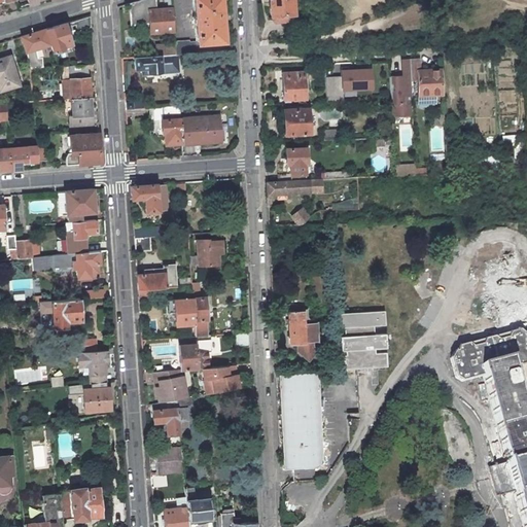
[(168,8),(156,9),(155,0),(139,0),(130,3),(131,18),(131,19),(131,21),(139,20),(149,19),(150,33),(174,31),(172,8),(168,8)]
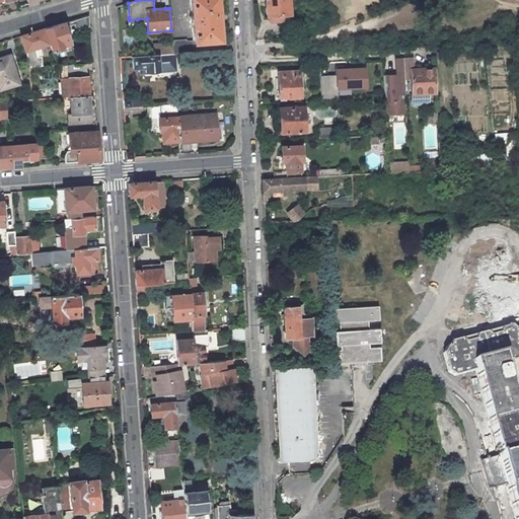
[(169,8),(168,0),(161,0),(161,1),(165,1),(165,8),(169,8)]
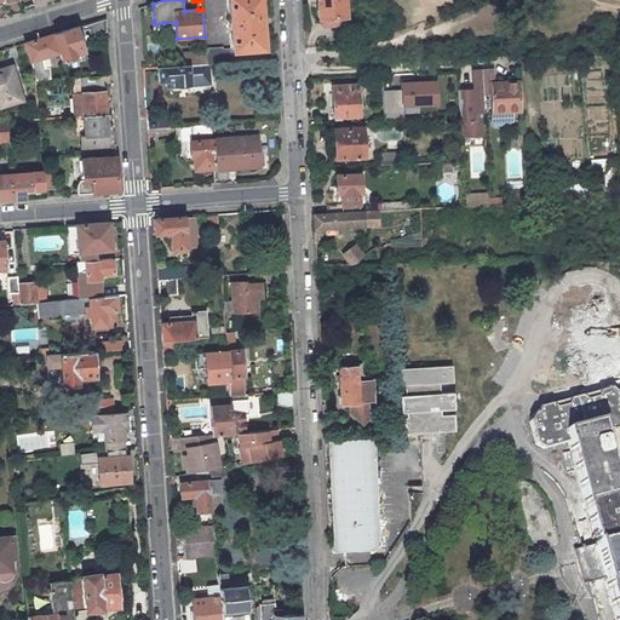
[(227,0),(230,49),(230,50),(263,47),(259,0),(227,0)]
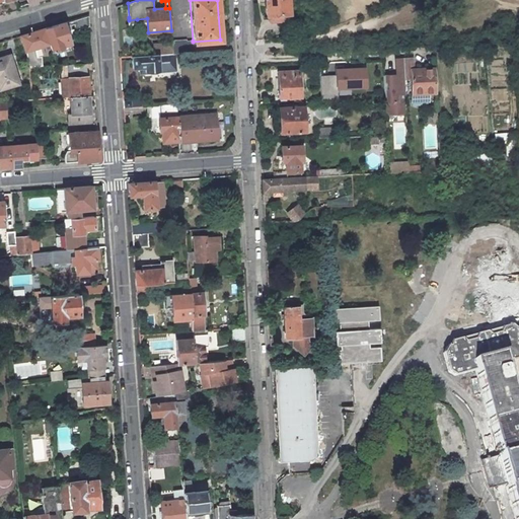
[(288,0),(265,0),(266,15),(268,14),(268,19),(271,21),(285,20),(287,18),(287,13),(289,13),(288,0)]
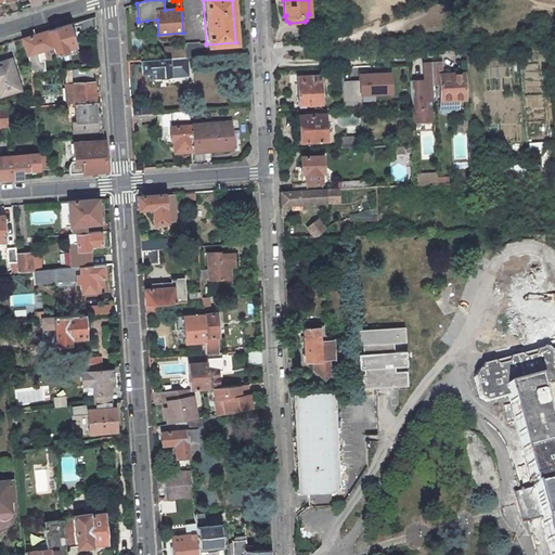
[(95,16),(77,22),(80,33),(95,28),(95,16)]
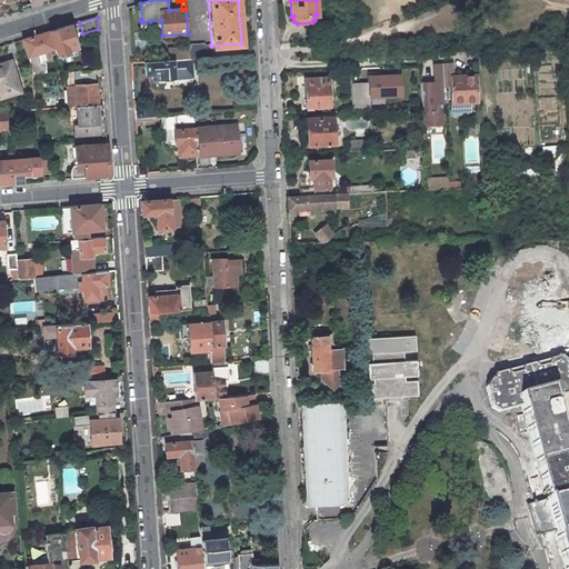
[(70,25),(49,31),(55,48),(57,55),(68,51),(68,50),(77,48),(75,43),(76,43),(70,25)]
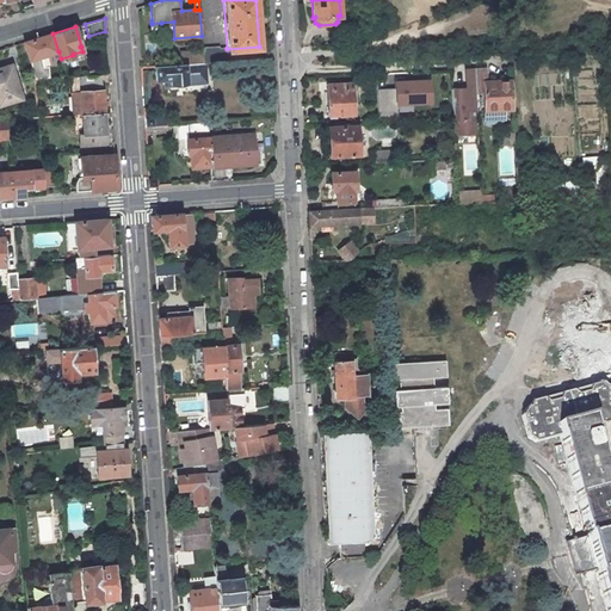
[(42,56),(59,51),(53,34),(24,42),(30,60),(34,79),(35,79),(50,78),(49,67),(44,68),(42,56)]
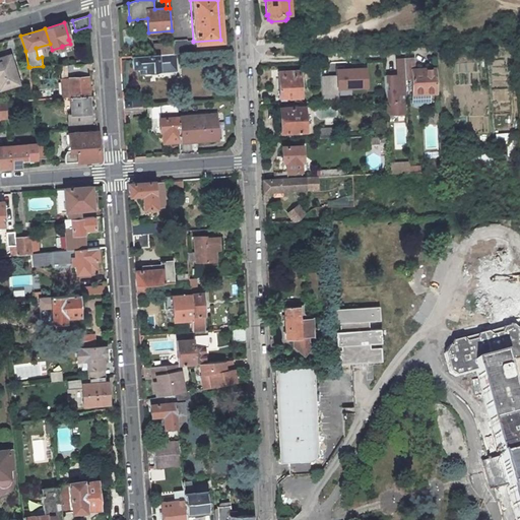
[(186,40),(173,41),(173,44),(173,54),(193,53),(193,42),(193,41),(186,41),(186,40)]
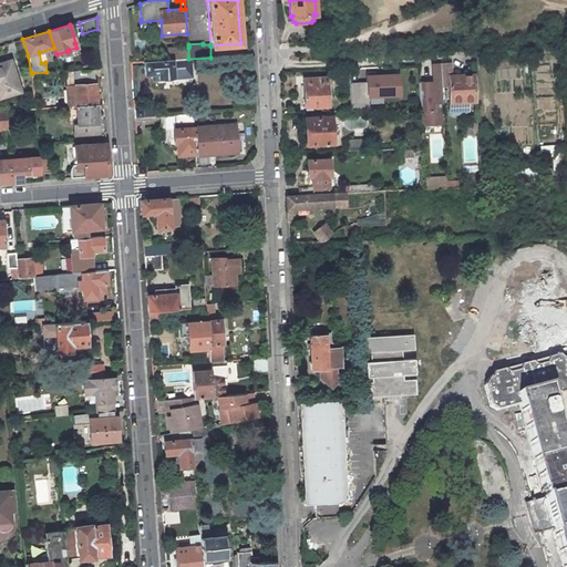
[(188,48),(168,50),(169,60),(188,59),(188,48)]
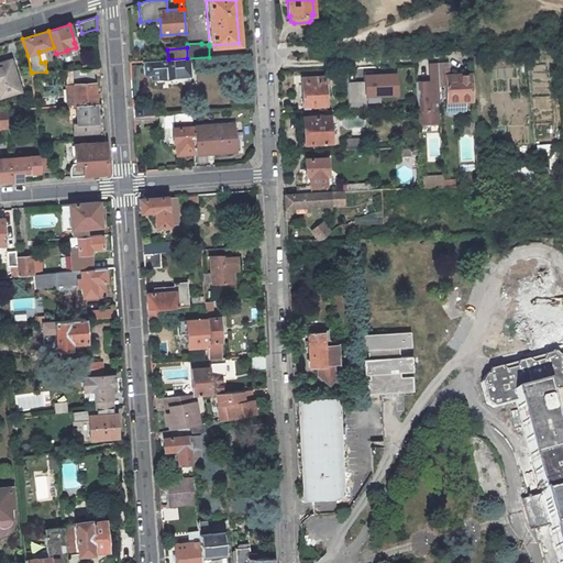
[(168,59),(143,61),(144,74),(157,73),(157,77),(188,75),(187,58),(168,59)]
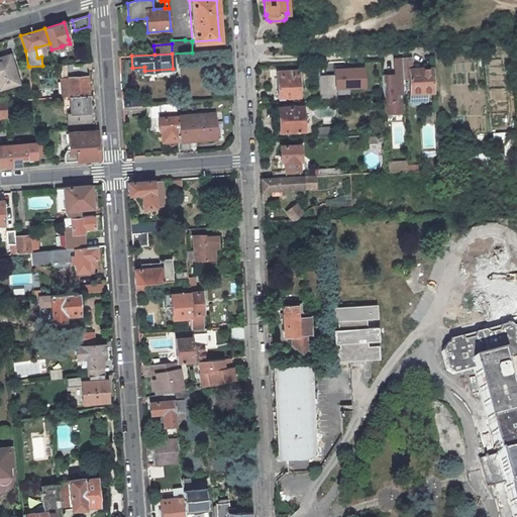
[(0,88),(17,83),(9,56),(0,58),(0,88)]
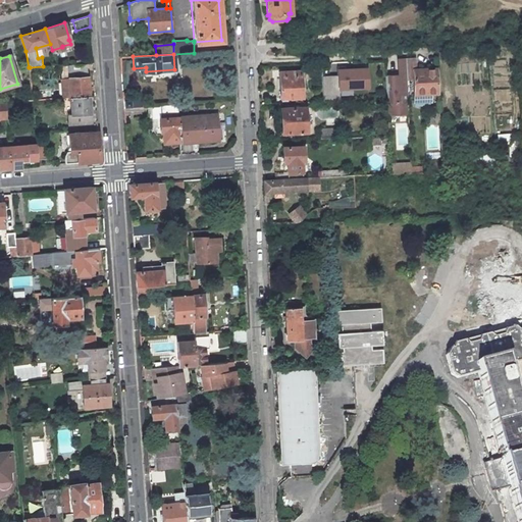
[(415,70),(415,59),(406,60),(407,72),(407,80),(414,79),(413,70),(415,70)]
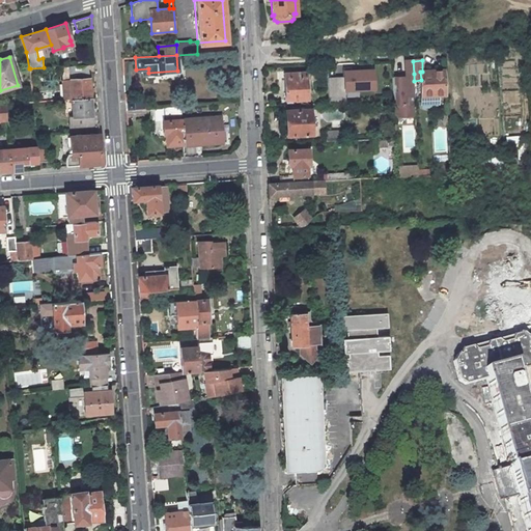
[(414,74),(413,61),(409,61),(408,77),(393,78),(394,100),(394,115),(416,114),(414,81),(414,74)]
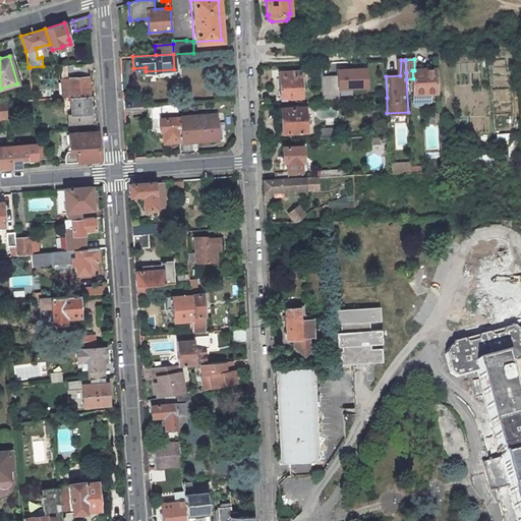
[(87,63),(68,65),(69,98),(88,97),(87,63)]
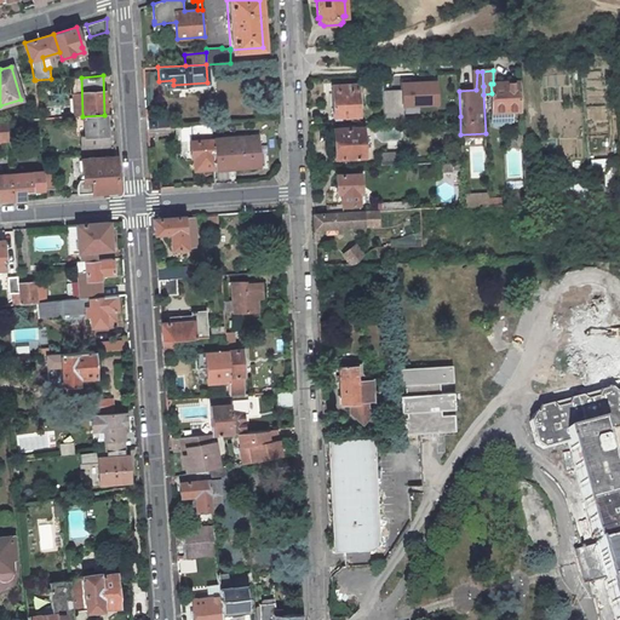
[(402,118),(402,107),(438,104),(437,80),(401,81),(401,90),(383,91),(384,119),(402,118)]
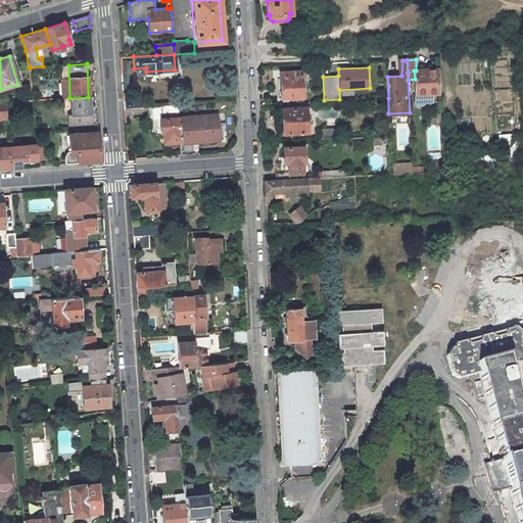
[(416,70),(414,70),(415,79),(416,94),(430,93),(439,93),(438,69),(416,70)]
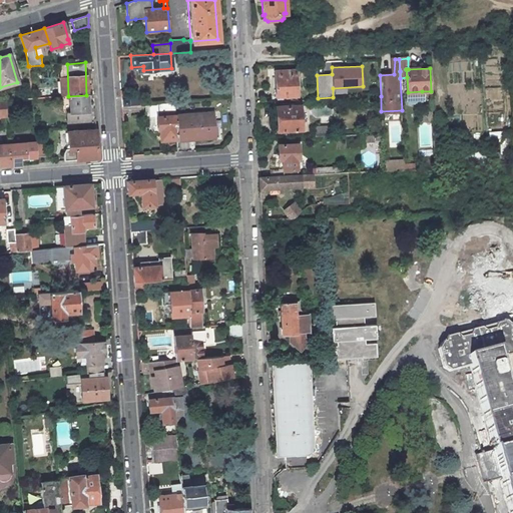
[(275,71),(276,96),(297,95),(296,70),(275,71)]
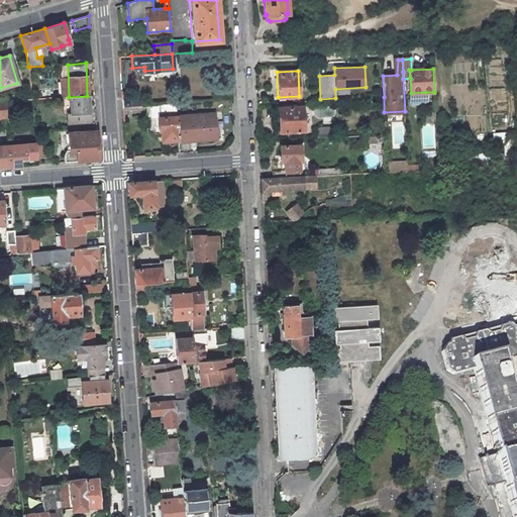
[(69,97),(70,114),(70,123),(89,121),(88,112),(85,112),(84,107),(88,107),(87,96),(69,97)]
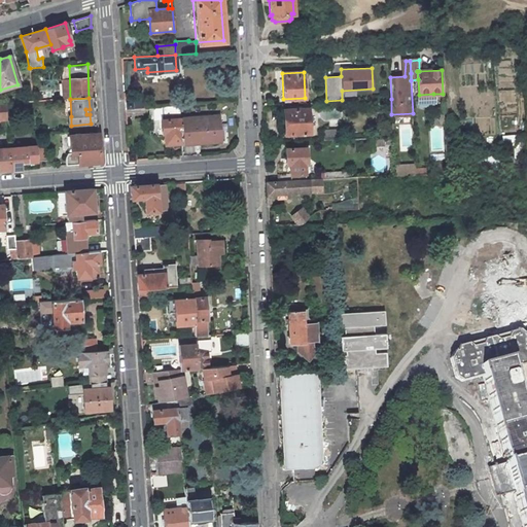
[(132,99),(125,100),(125,109),(143,108),(142,100),(134,100),(133,101),(132,99)]
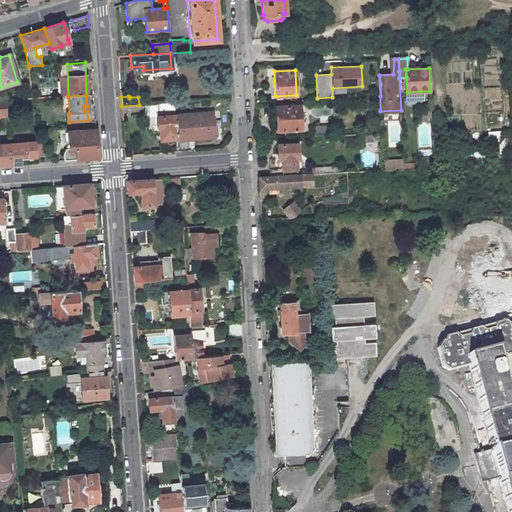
[(290,105),(275,106),(276,131),(300,129),(299,100),(290,100),(290,105)]
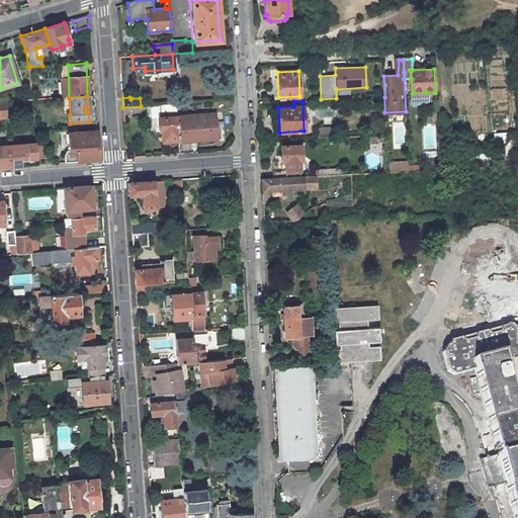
[(176,103),(166,104),(167,117),(158,117),(159,132),(161,131),(162,142),(178,141),(178,140),(177,117),(176,103)]
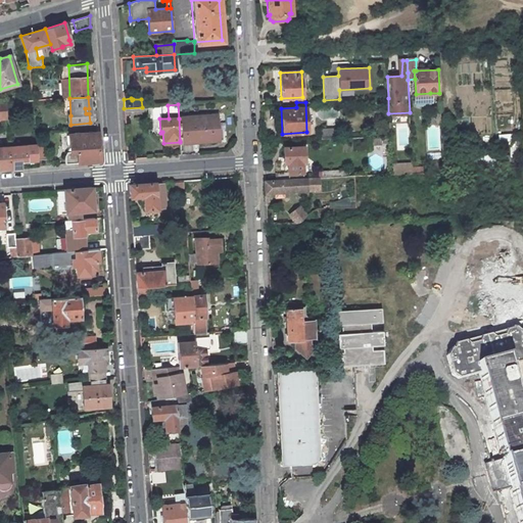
[(216,115),(179,119),(180,141),(197,140),(197,141),(218,140),(216,115)]
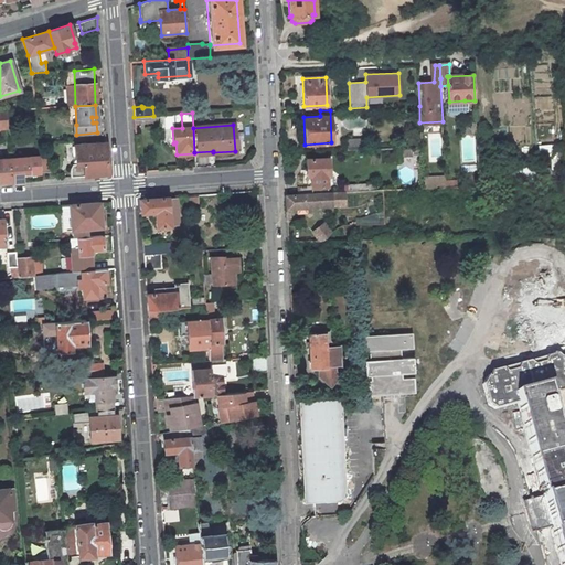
[(345,141),(342,141),(343,149),(347,149),(347,150),(368,150),(368,138),(345,139),(345,141)]
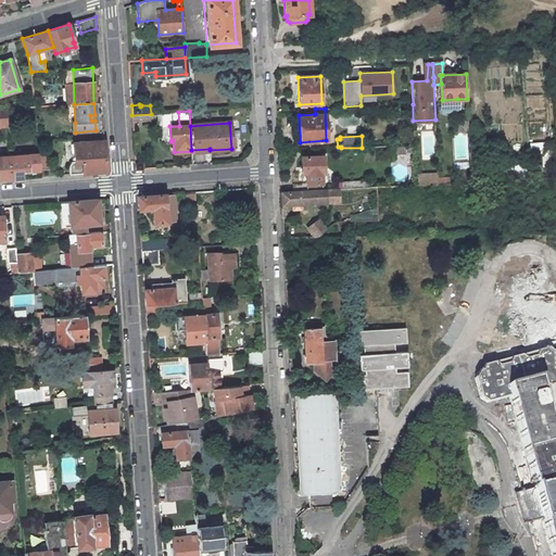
[(70,174),(106,172),(104,141),(73,142),(74,159),(75,162),(71,162),(68,165),(70,174)]
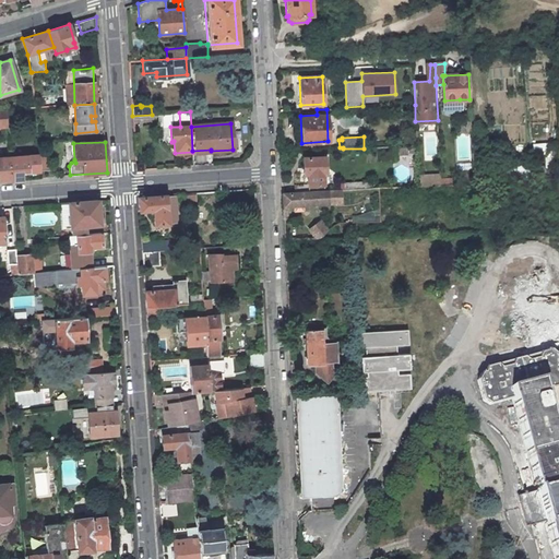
[(38,154),(9,157),(10,179),(22,179),(22,171),(39,170),(38,154)]
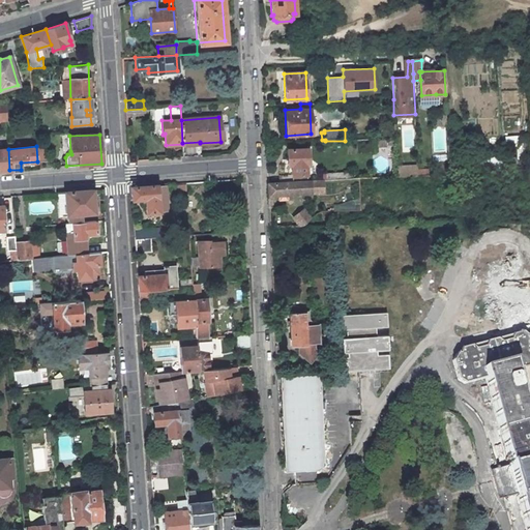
[(46,146),(36,146),(37,162),(37,168),(47,168),(47,160),(46,146)]
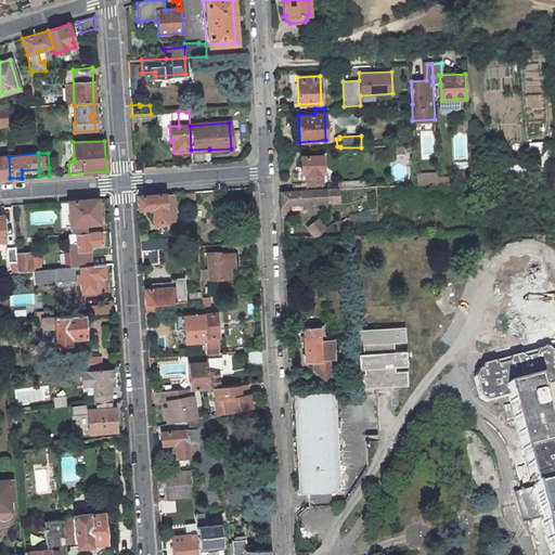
[(323,155),(300,157),(301,168),(306,168),(306,172),(306,183),(293,183),(293,191),(324,190),(324,183),(321,183),(321,173),(324,172),(323,155)]
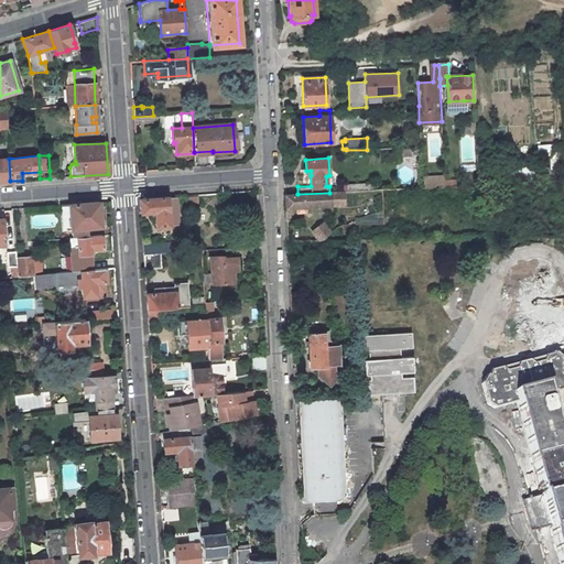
[(9,159),(0,159),(0,182),(10,181),(9,159)]
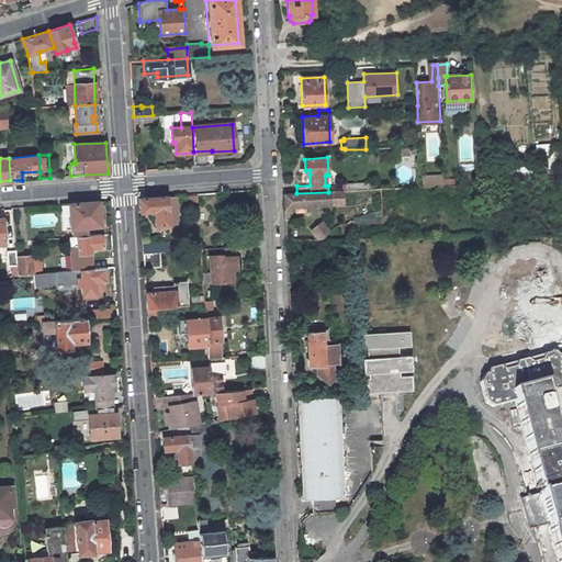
[(444,176),(422,177),(422,188),(444,187),(444,180),(444,176)]
